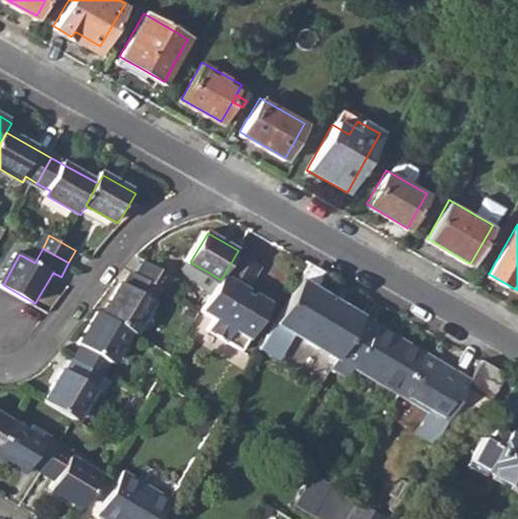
[(275,303),(259,294),(255,299),(248,294),(251,290),(265,267),(238,250),(221,280),(215,291),(203,310),(219,320),(212,332),(245,352),(275,303)]
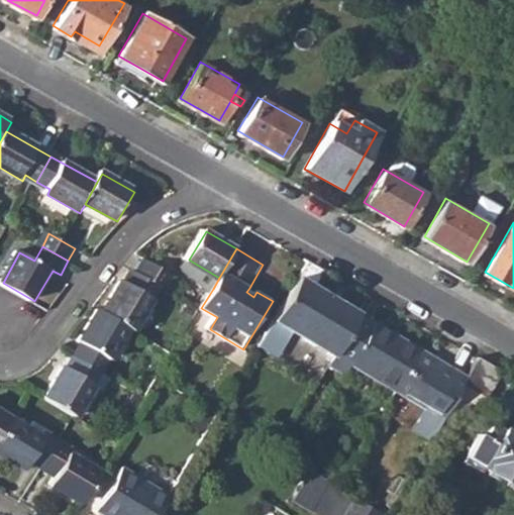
[(165,286),(169,288),(177,274),(151,260),(143,273),(165,286)]
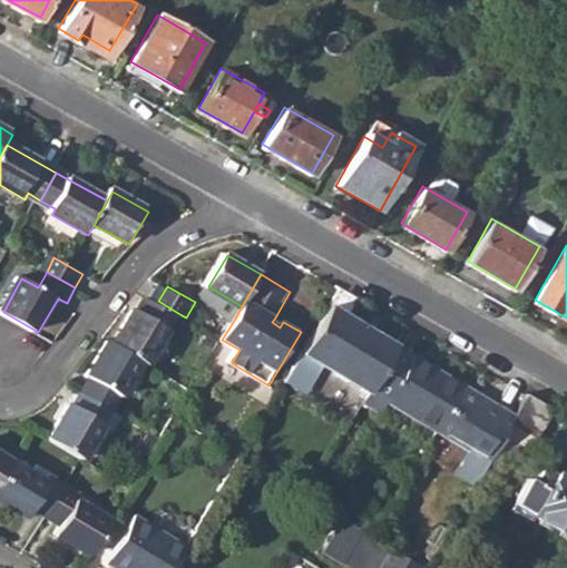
[(209,305),(235,319),(242,306),(212,289),(208,295),(209,305)]
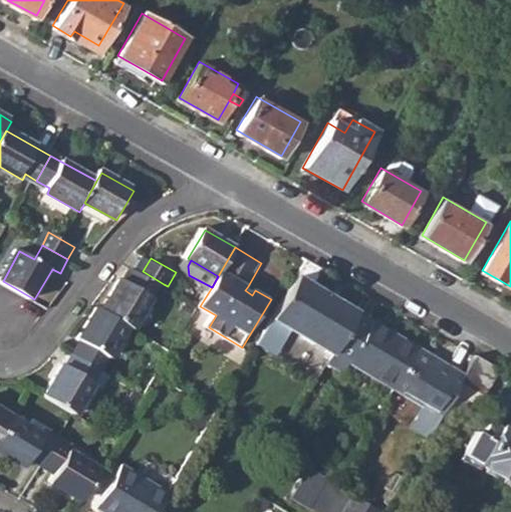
[(132,324),(137,327),(164,284),(143,271),(138,268),(130,280),(126,278),(107,309),(132,324)]
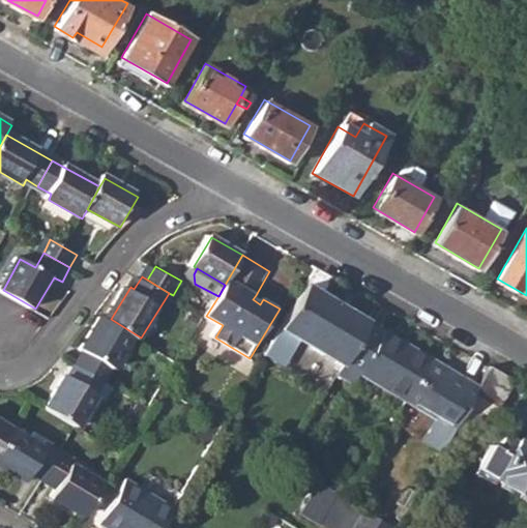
[(283,327),(345,363),(371,320),(309,284),(283,327)]
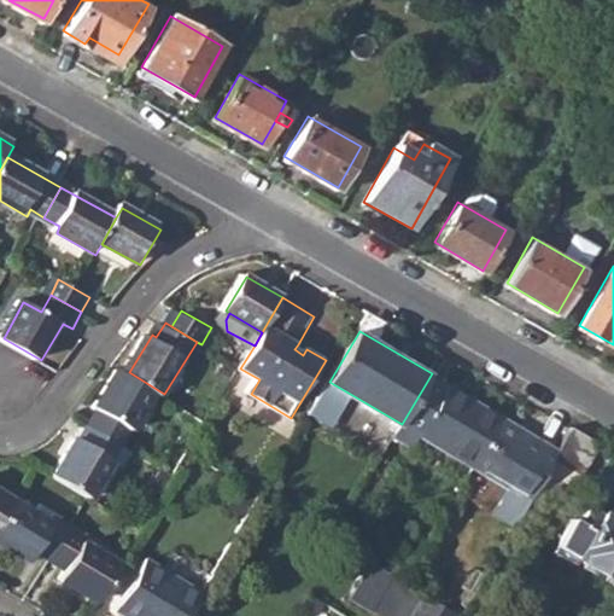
[(307,349),(298,344),(294,349),(303,355),(307,349)]
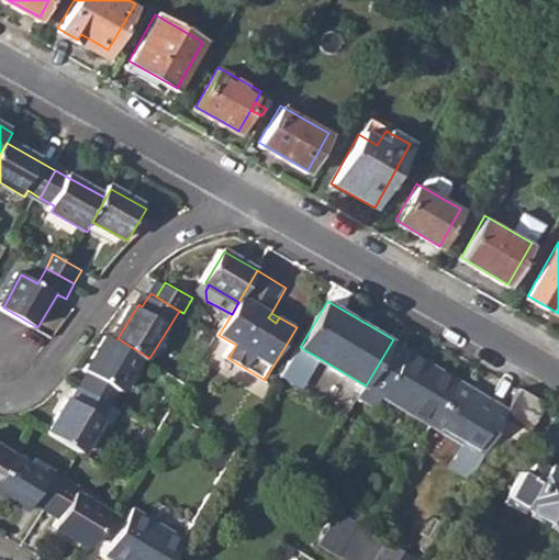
[(88,385),(116,402),(144,355),(118,338),(112,335),(93,367),(97,370),(88,385)]
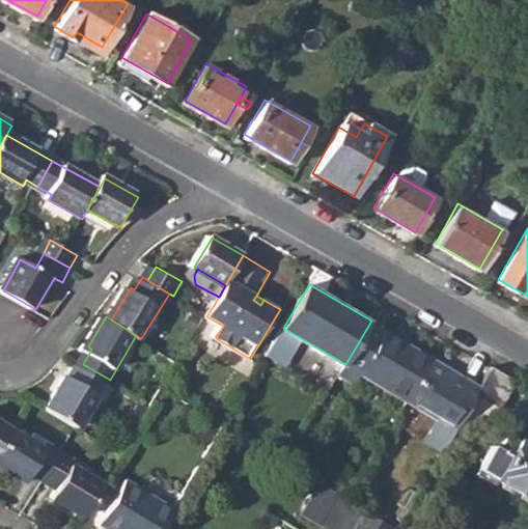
[(360,370),(407,398),(432,357),(371,321),(345,364),(339,373),(354,382),(360,370)]
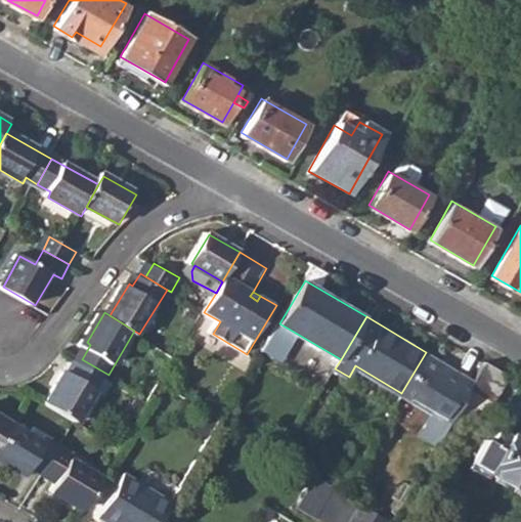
[(426,423),(444,433),(470,387),(474,381),(426,352),(401,393),(432,410),(426,423)]
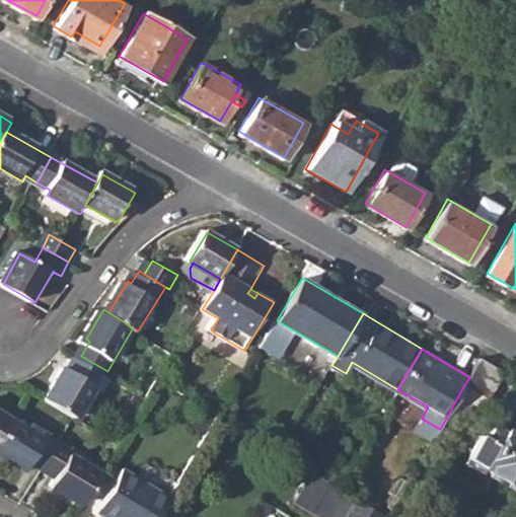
[(80,416),(98,386),(107,391),(117,377),(107,371),(81,356),(74,368),(70,366),(51,397),(80,416)]
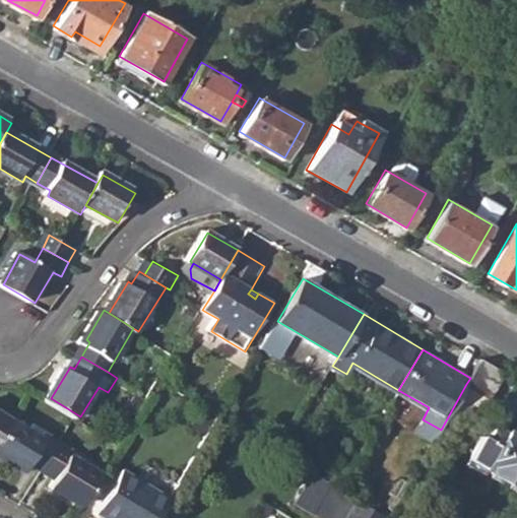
[(470,378),(466,384),(488,395),(502,370),(480,359),(470,378)]
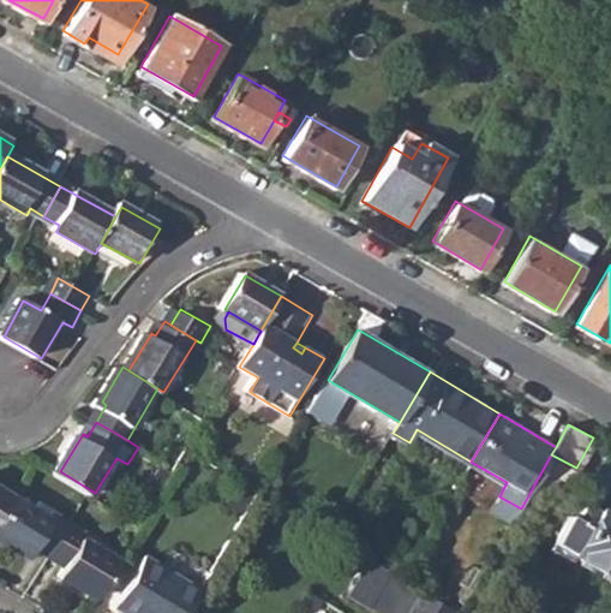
[(0,528),(19,497),(0,484),(0,528)]
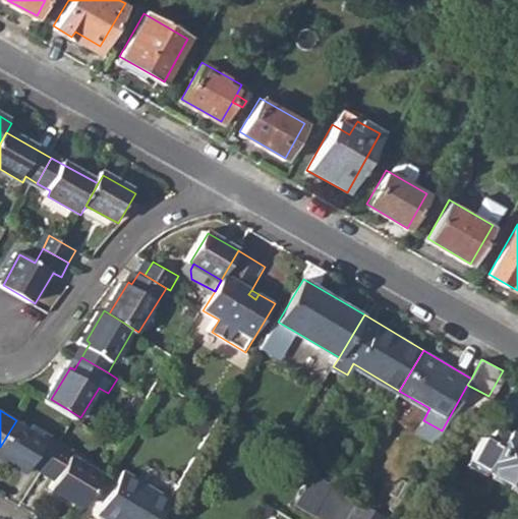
[(0,447),(0,453),(29,470),(34,462),(47,469),(63,442),(50,435),(48,439),(16,420),(0,447)]
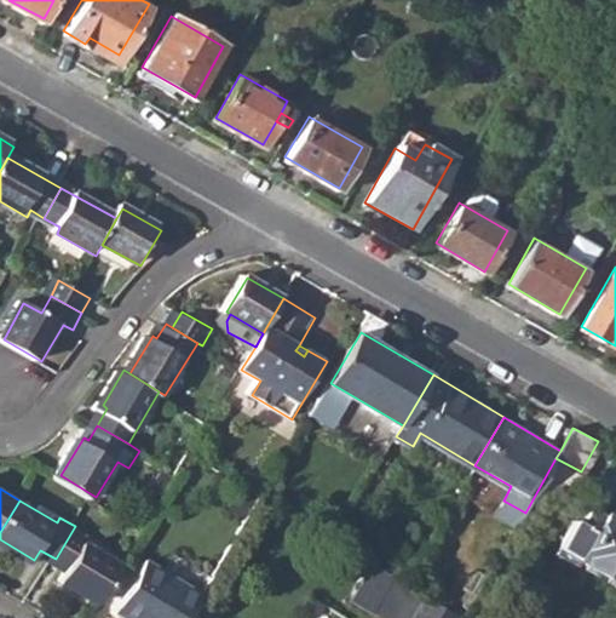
[(581,556),(615,573),(615,516),(593,505),(583,522),(574,518),(557,551),(579,562),(581,556)]
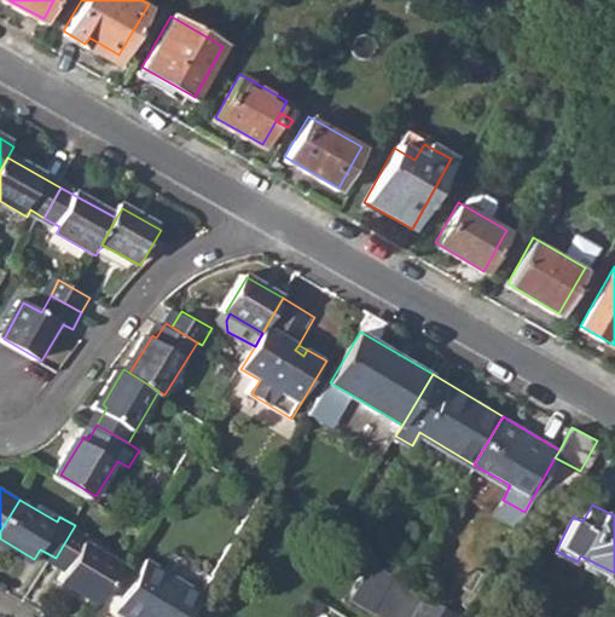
[(64,578),(103,603),(126,564),(88,540),(91,535),(75,525),(56,558),(70,568),(64,578)]
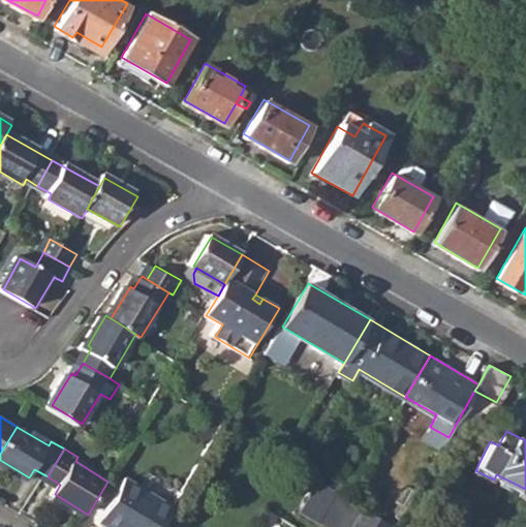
[(99,521),(109,526),(160,526),(181,493),(158,479),(152,491),(125,476),(99,521)]
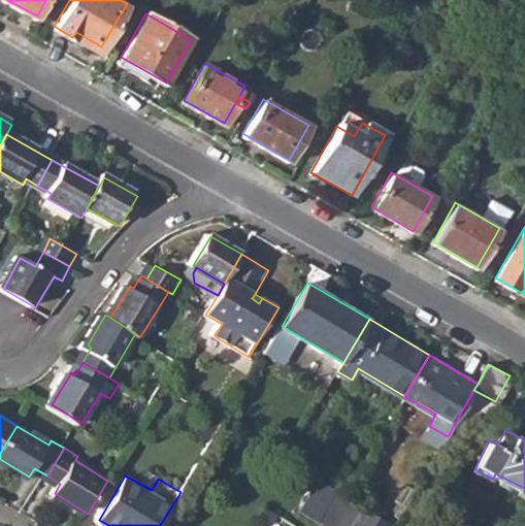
[(395,525),(365,508),(354,525),(395,525)]
